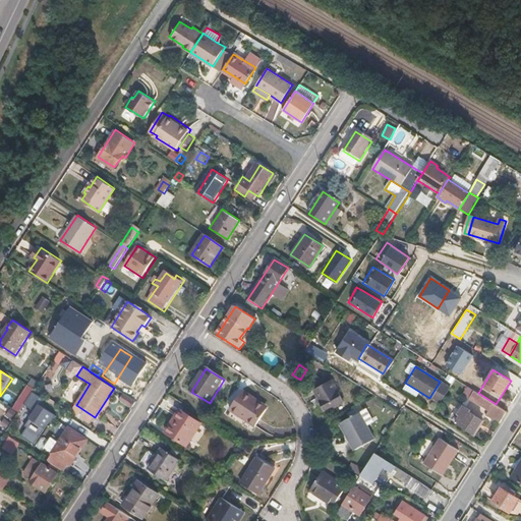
[(281,380),(287,384),(292,374),(287,370),(281,380)]
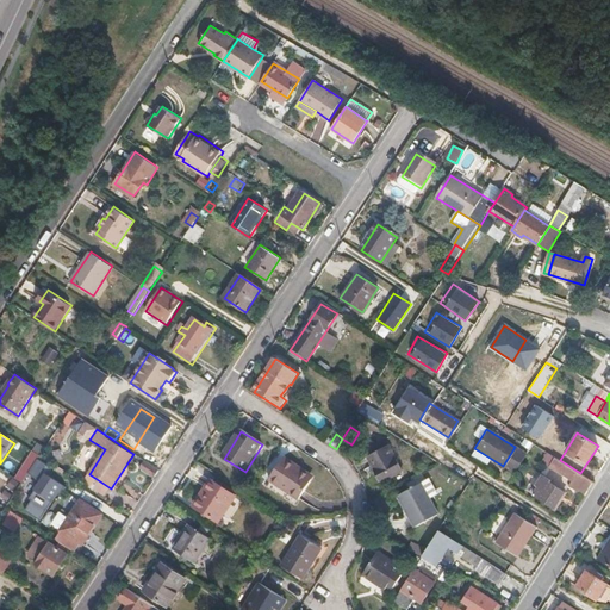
[(404,472),(390,447),(368,458),(384,483),(404,472)]
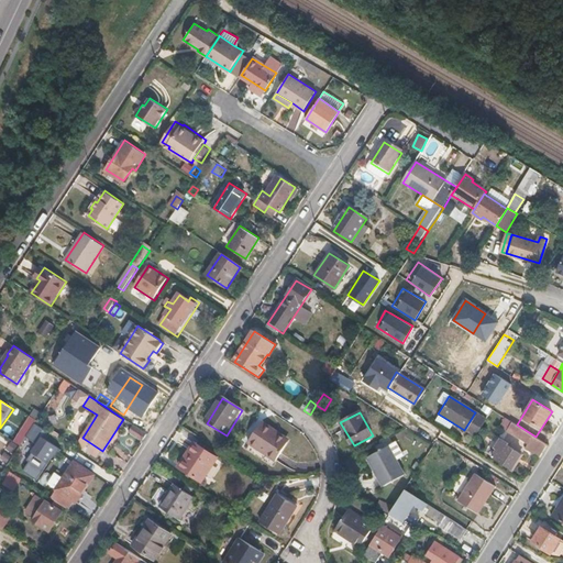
[(507,430),(511,421),(505,417),(499,426),(507,430)]
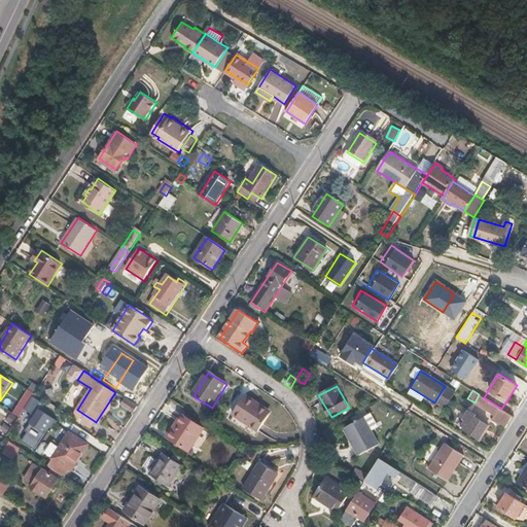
[(21,405),(26,409),(34,397),(28,393),(21,405)]
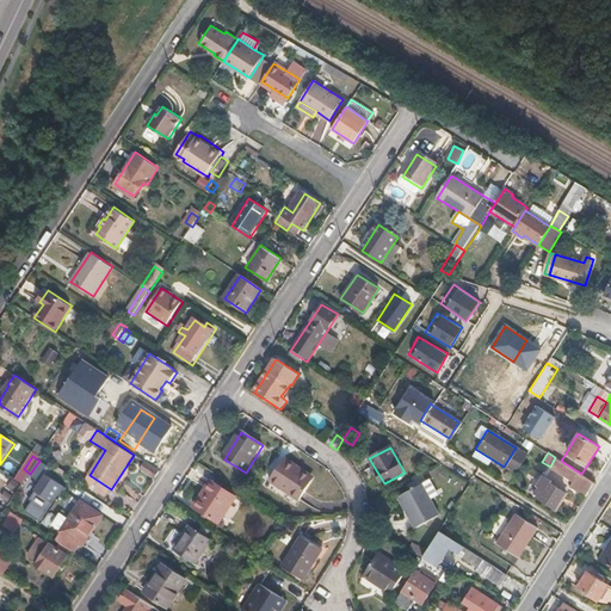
[(594,482),(581,474),(561,461),(555,457),(550,467),(573,480),(588,491),(594,482)]
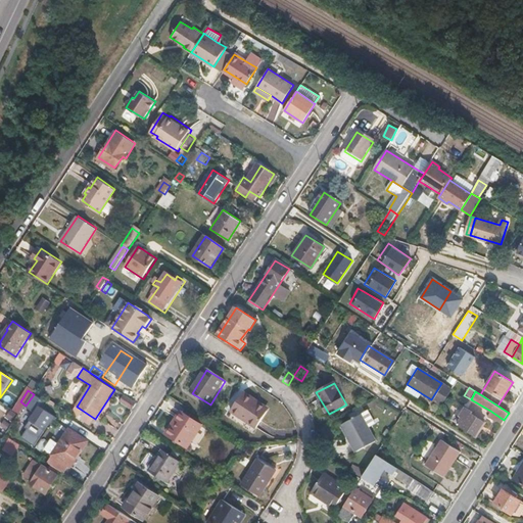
[(260,402),(246,393),(233,414),(258,430),(270,412),(258,406),(260,402)]
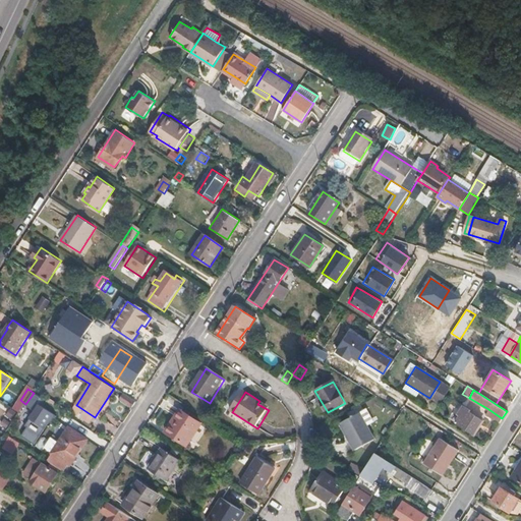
[(132,408),(136,402),(124,394),(120,399),(132,408)]
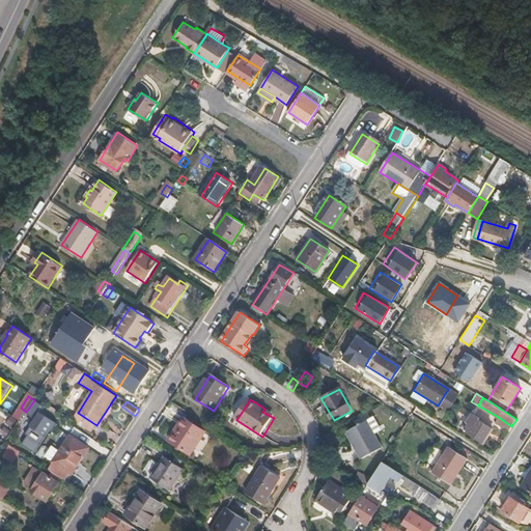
[(21,408),(15,417),(20,421),(26,412),(21,408)]
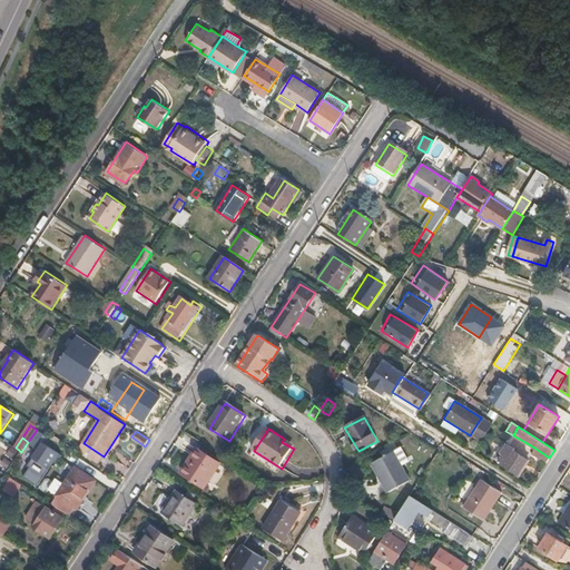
[(39,487),(59,452),(42,442),(21,477),(39,487)]
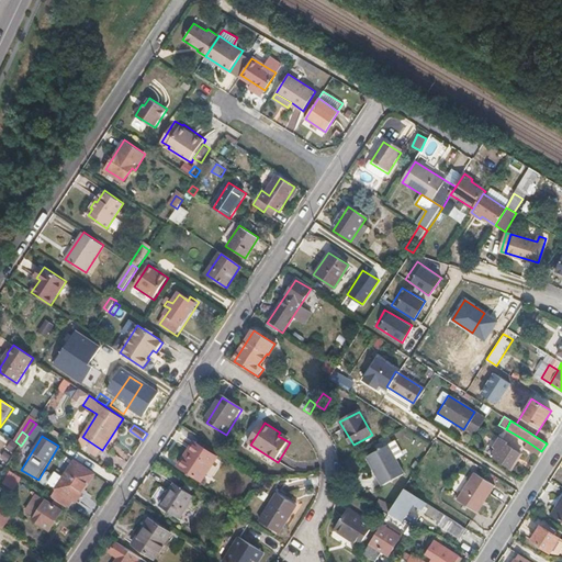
[(507,442),(498,437),(493,446),(495,448),(491,456),(510,469),(519,453),(505,445),(507,442)]
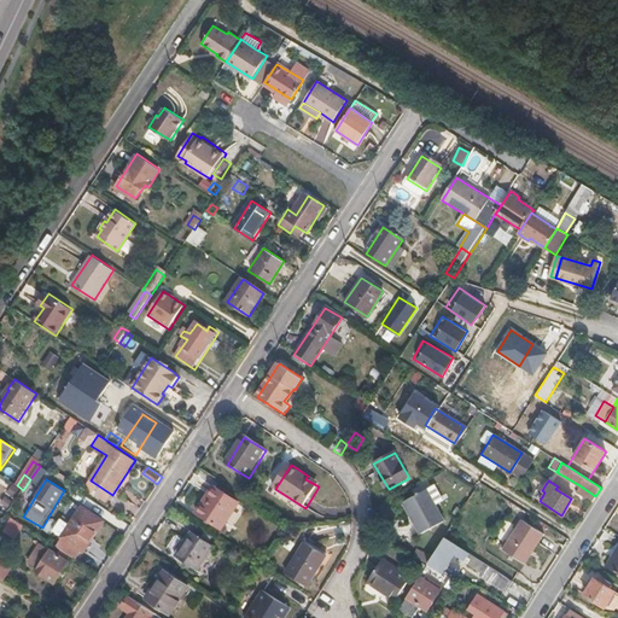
[(576,490),(593,501),(595,496),(579,485),(576,490)]
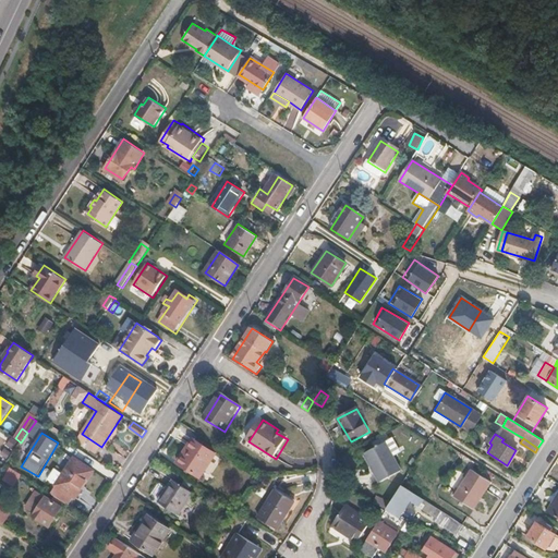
[(193,439),(177,464),(199,480),(216,455),(193,439)]
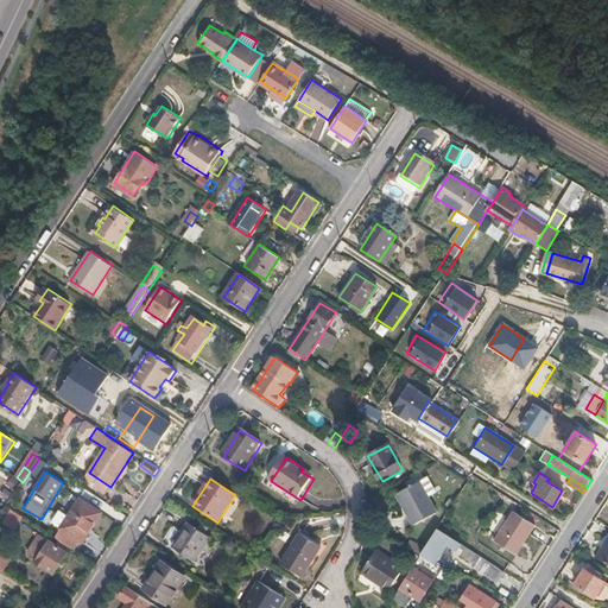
[(436,513),(419,483),(399,494),(409,512),(406,512),(415,525),(436,513)]
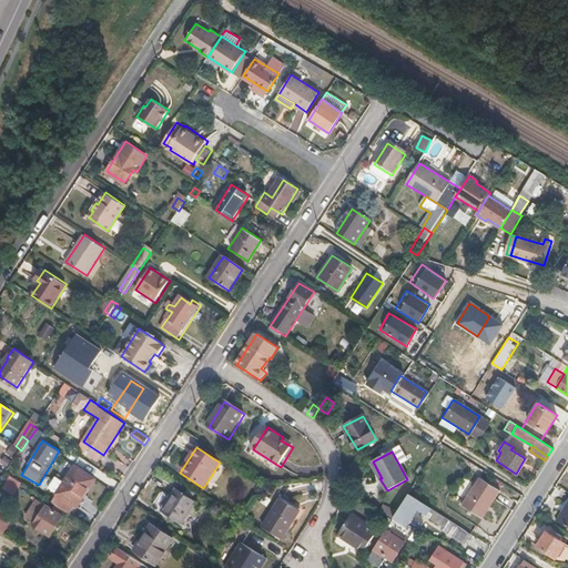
[(75,467),(52,504),(64,511),(71,503),(77,507),(78,508),(95,480),(75,467)]
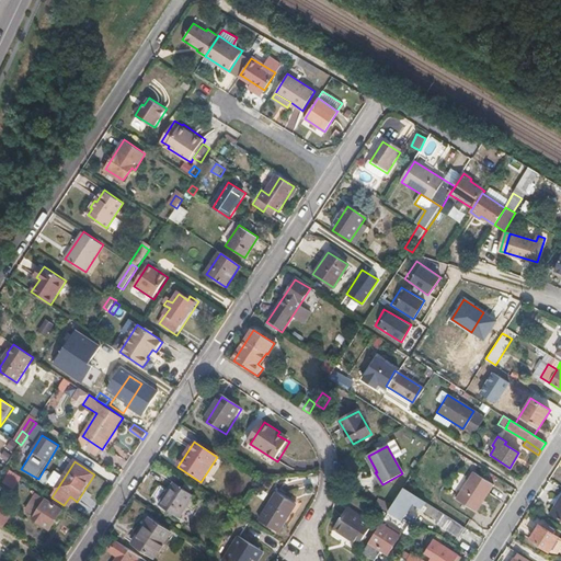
[(15,487),(20,476),(9,471),(4,482),(15,487)]
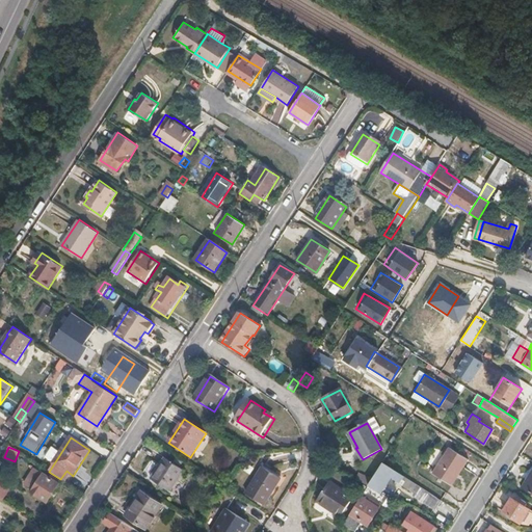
[(468,460),(449,448),(432,475),(451,486),(468,460)]
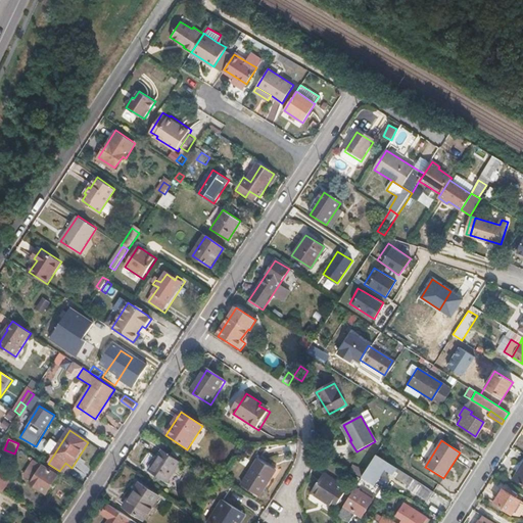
[(172,483),(183,461),(160,449),(148,472),(172,483)]
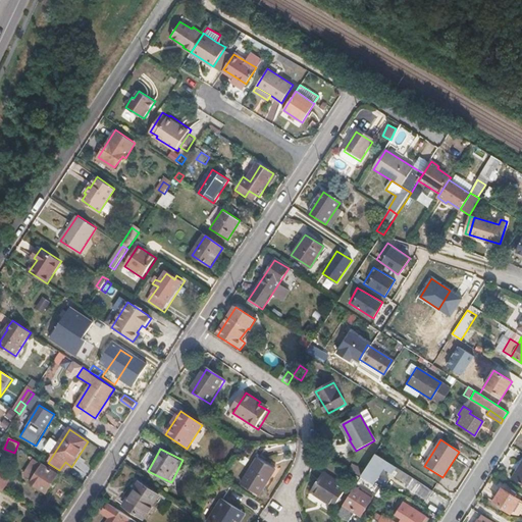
[(372,485),(378,476),(375,474),(380,467),(383,469),(407,483),(405,486),(426,500),(432,490),(375,454),(362,475),(360,478),(372,485)]
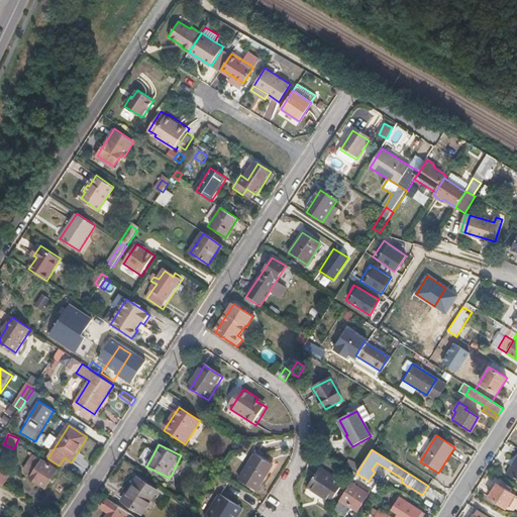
[(257,455),(240,481),(256,492),(275,466),(257,455)]
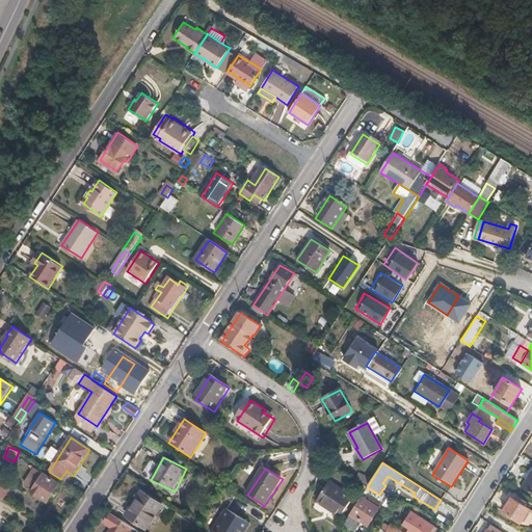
[(72,475),(67,471),(60,479),(65,482),(72,475)]
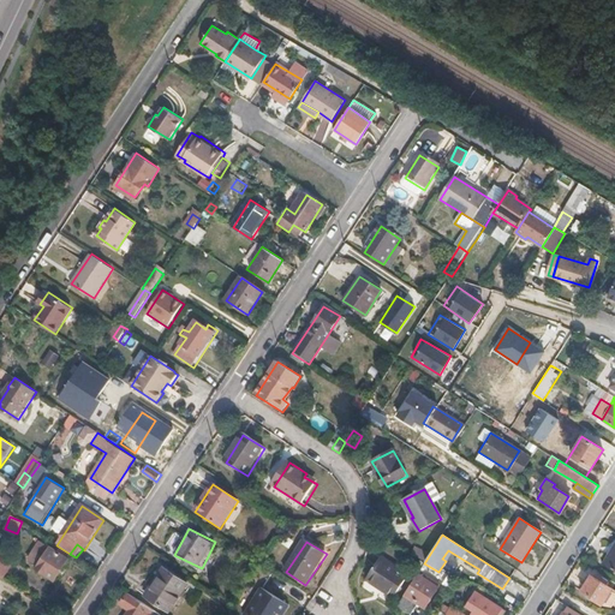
[(614,547),(604,563),(614,569),(614,547)]
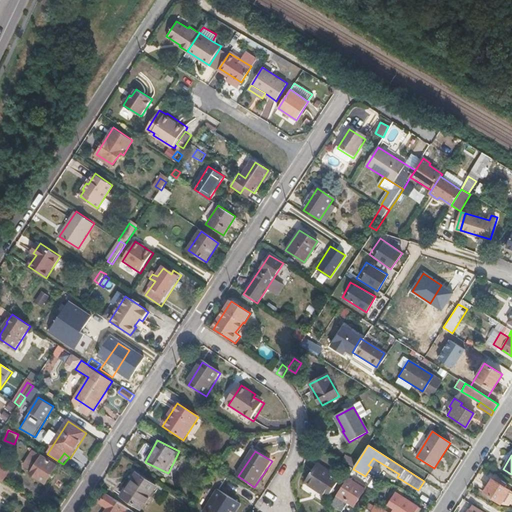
[(57,467),(44,458),(32,475),(45,485),(57,467)]
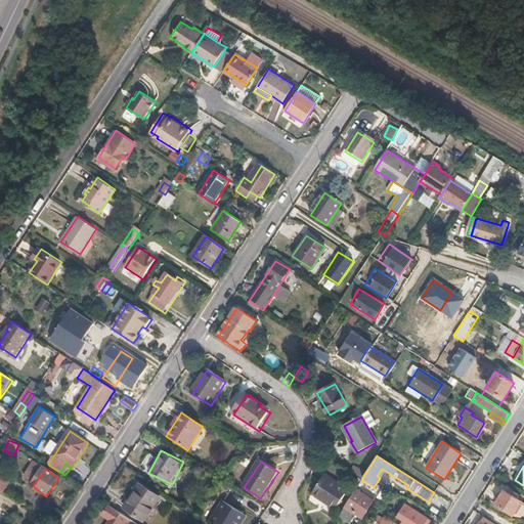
[(0,491),(2,493),(9,482),(0,475),(0,491)]
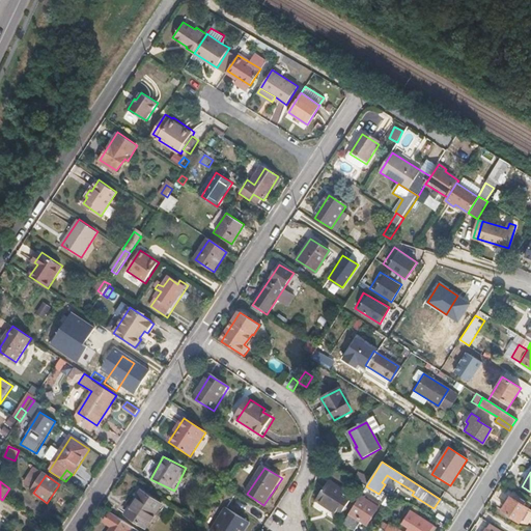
[(351,499),(327,483),(314,502),(338,518),(351,499)]
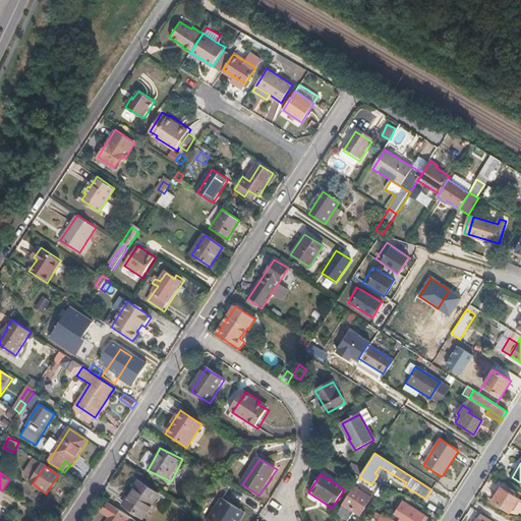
[(136,491),(141,484),(138,482),(122,506),(125,508),(133,497),(135,498),(138,493),(136,491)]
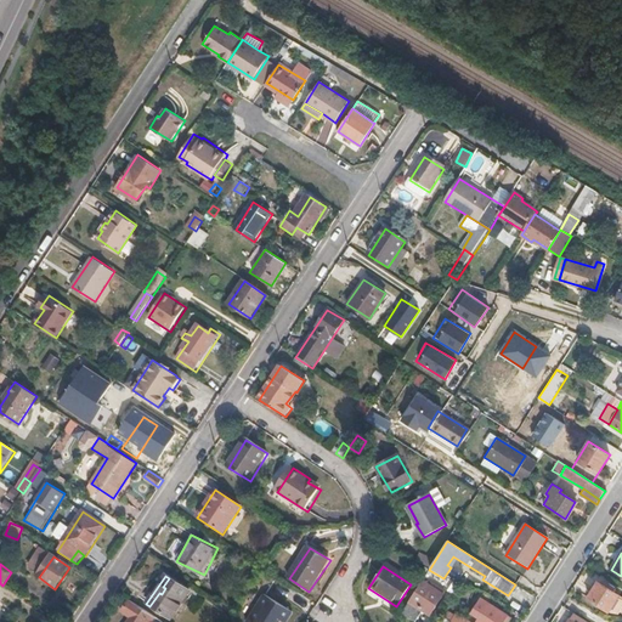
[(159,593),(150,606),(171,621),(191,592),(169,578),(163,587),(165,588),(162,594),(159,593)]
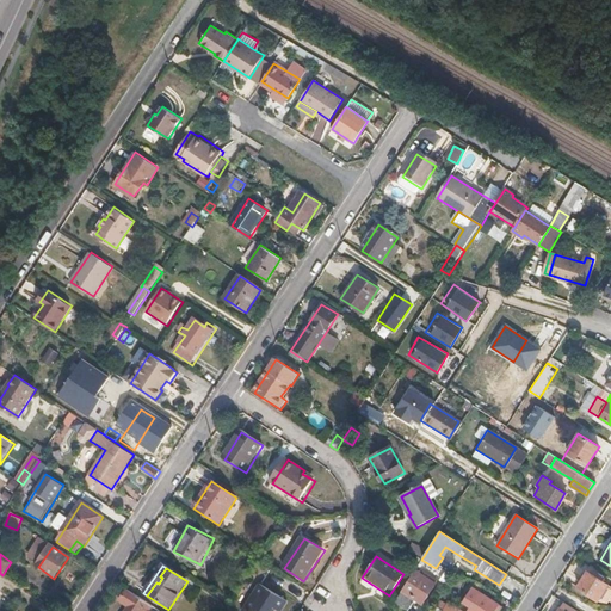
[(574,588),(606,606),(610,598),(610,585),(584,571),(574,588)]
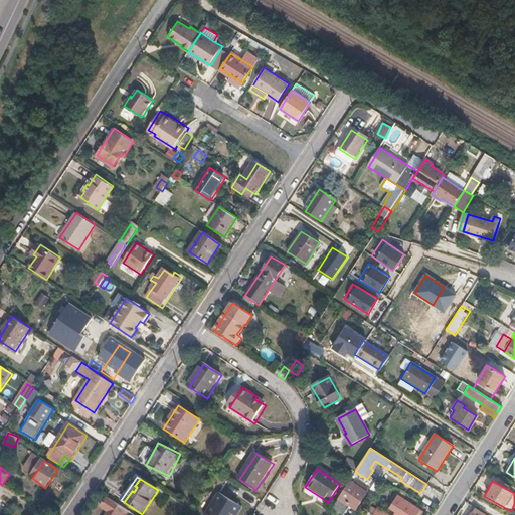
[(364,491),(349,482),(338,499),(353,508),(364,491)]
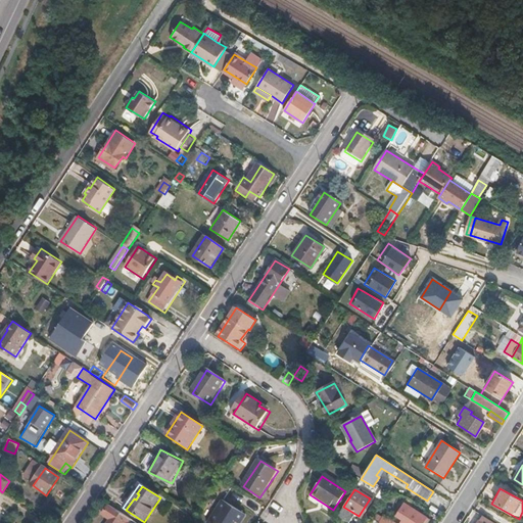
[(240,522),(245,515),(225,502),(209,522),(233,522),(235,520),(240,522)]
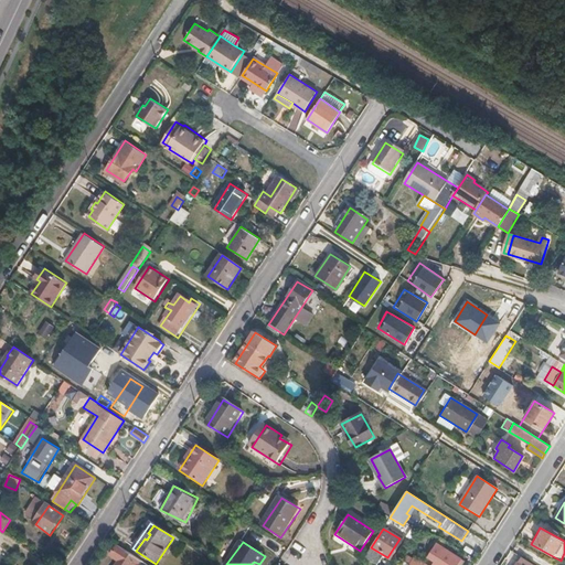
[(457,564),(461,558),(444,547),(432,564),(457,564)]
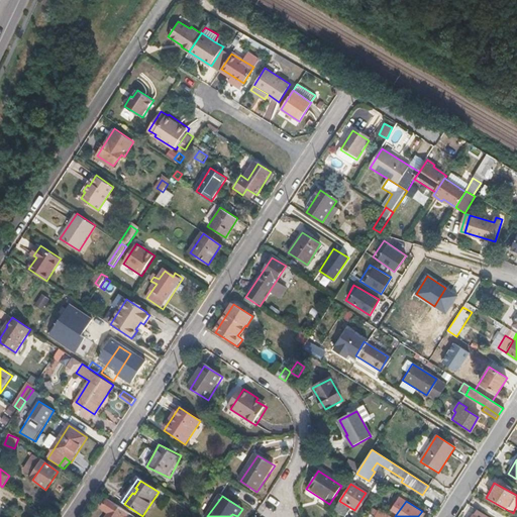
[(115,508),(116,507),(108,502),(102,512),(109,516),(108,516),(129,516),(130,516),(115,508)]
